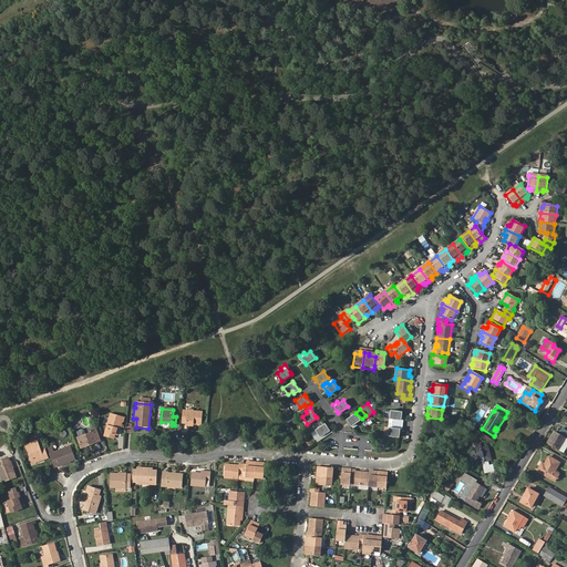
[(400,412),(389,411),(388,420),(390,420),(390,424),(401,425),(401,421),(400,421),(400,412)]
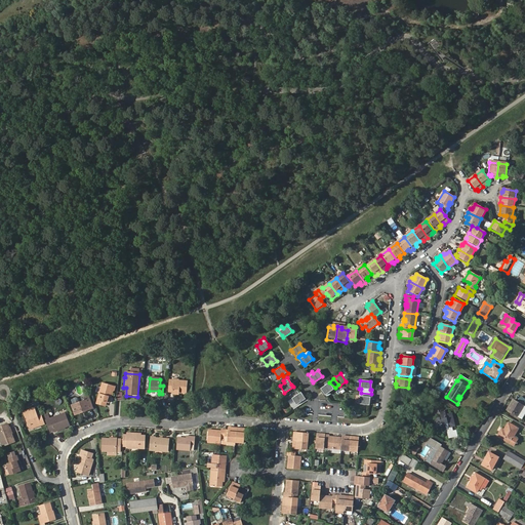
[(187,382),(169,381),(168,393),(172,393),(178,394),(186,394),(187,382)]
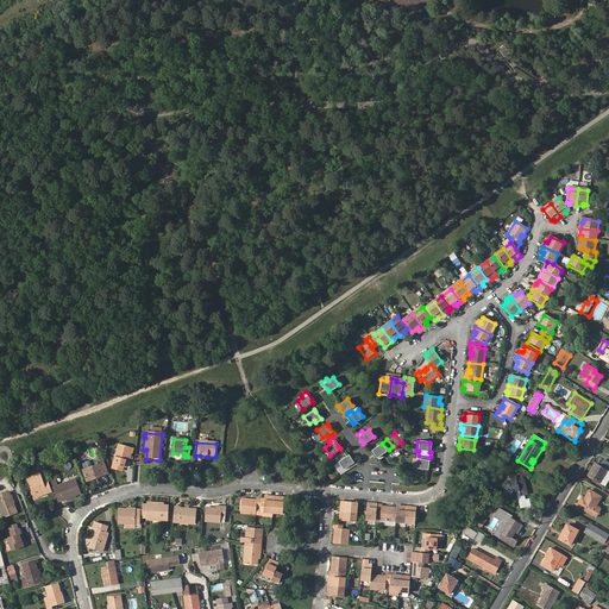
[(387,451),(381,443),(371,450),(372,452),(377,460),(383,457),(381,454),(387,451)]
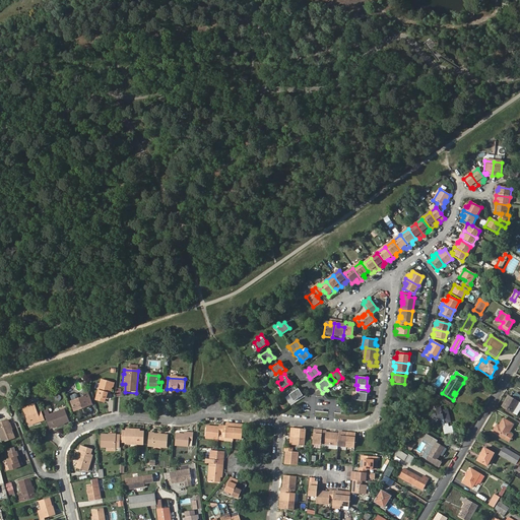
[(111,387),(112,383),(102,380),(95,400),(102,402),(103,398),(105,399),(107,393),(109,393),(111,387)]
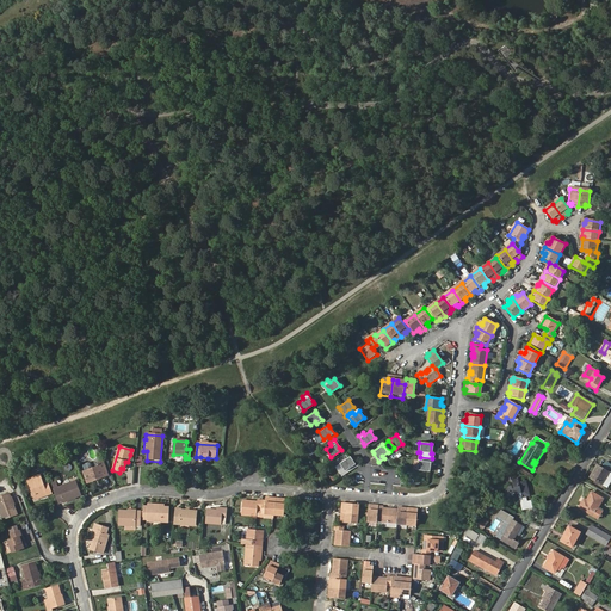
[(349,456),(339,463),(344,470),(349,467),(351,469),(356,466),(351,458),(349,456)]
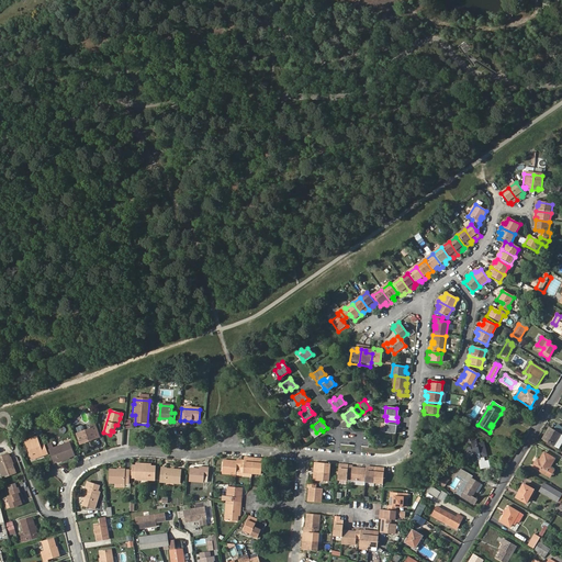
[(397,422),(386,420),(385,425),(383,425),(382,433),(394,434),(395,426),(396,426),(397,422)]
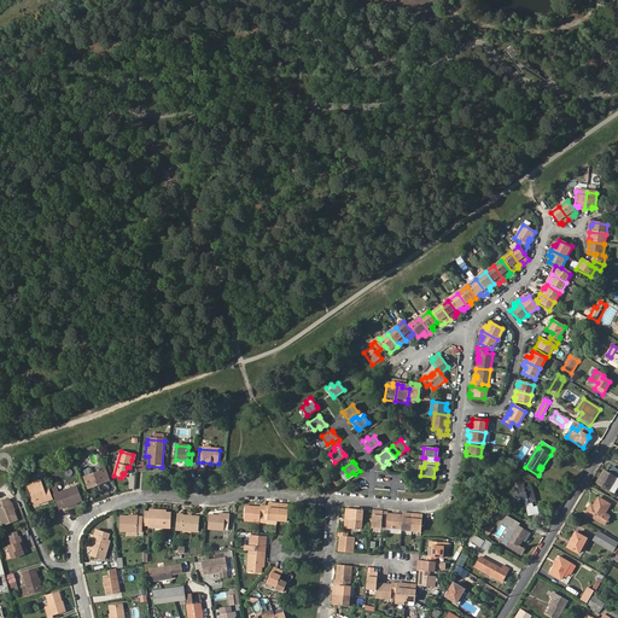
[(83,478),(87,487),(95,483),(97,485),(108,481),(103,467),(98,468),(99,472),(83,478)]
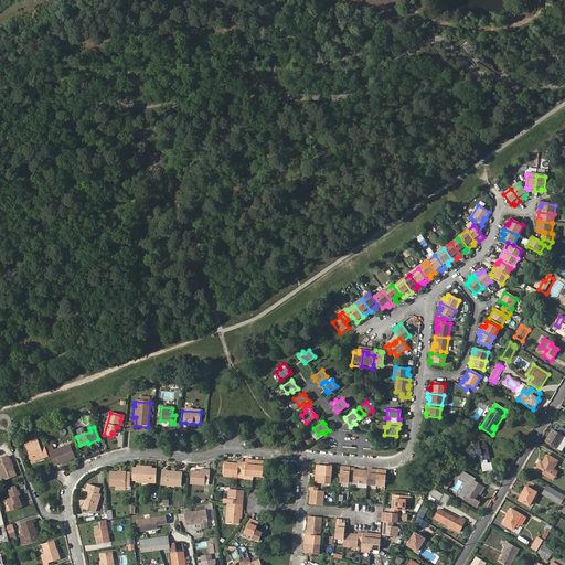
[(563,437),(553,430),(546,441),(556,448),(563,437)]
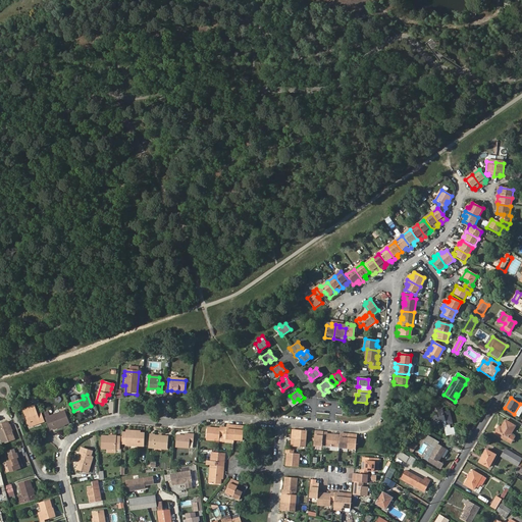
[(22,411),(25,419),(27,418),(30,425),(39,422),(40,423),(43,422),(40,414),(37,415),(34,407),(22,411)]
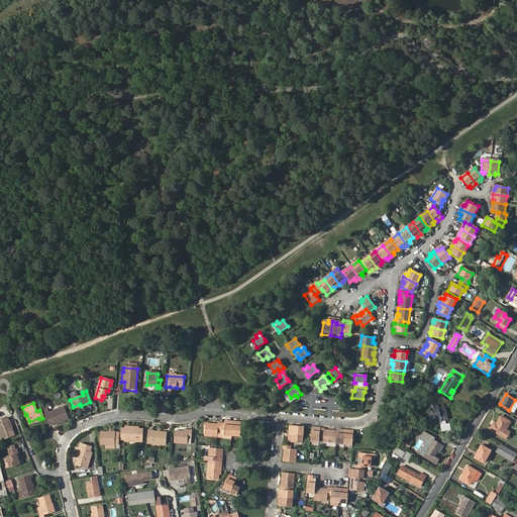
[(437,405),(432,407),(434,414),(433,414),(432,412),(430,413),(428,415),(428,419),(430,423),(431,424),(433,420),(435,421),(435,419),(435,418),(439,417),(441,417),(443,424),(445,423),(445,421),(448,420),(444,407),(439,409),(440,412),(439,412),(437,405)]
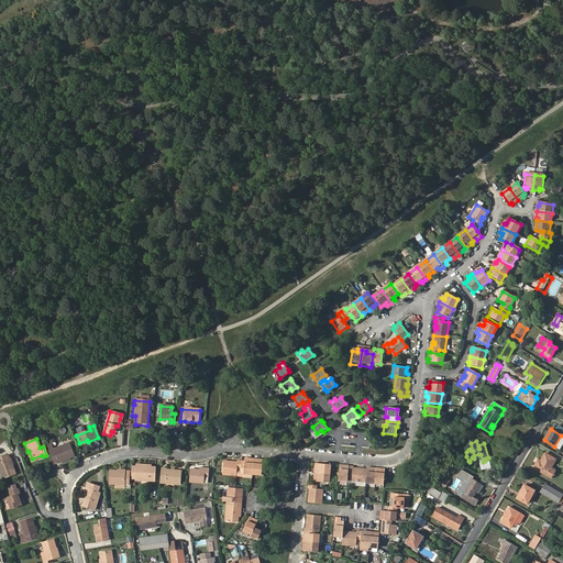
[(48,451),(53,464),(74,456),(68,443),(53,449),(48,451)]
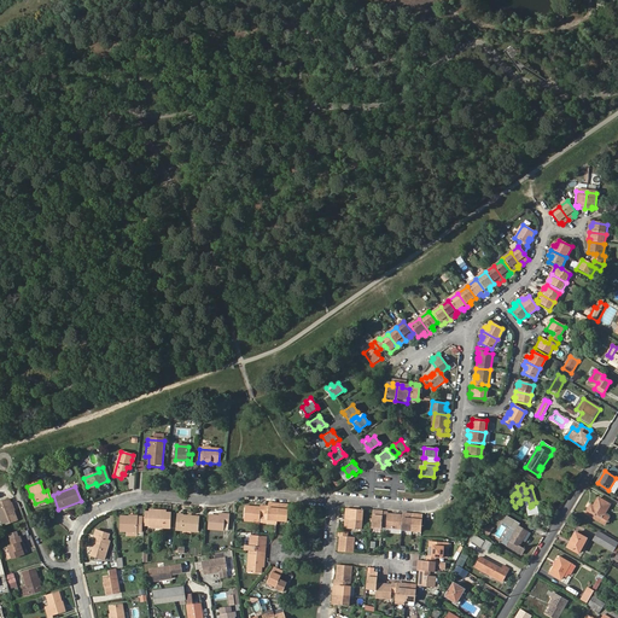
[(31,495),(30,496),(35,506),(47,501),(46,500),(35,503),(31,495)]
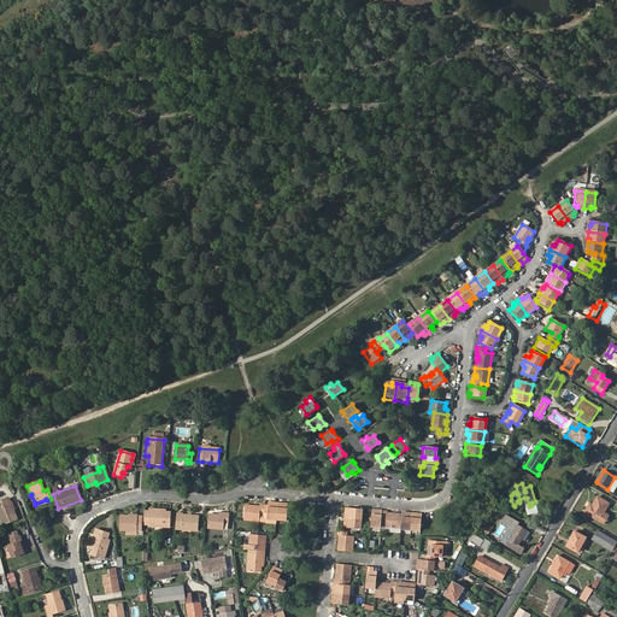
[(529,512),(538,511),(535,501),(532,503),(532,505),(529,506),(527,498),(524,498),(529,512)]
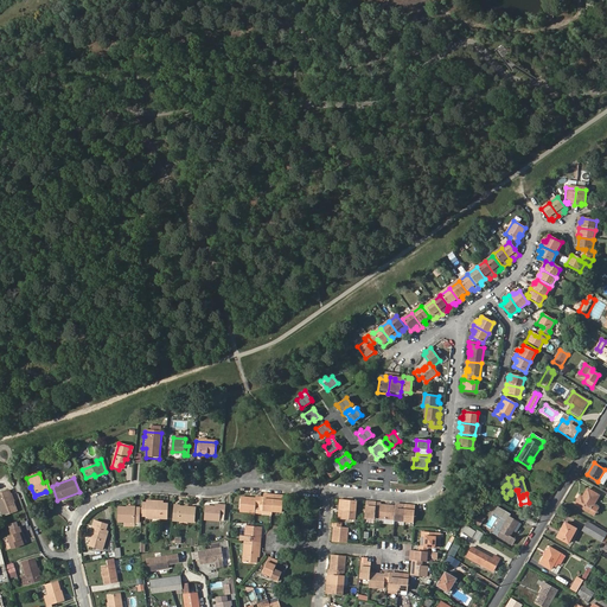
[(582,500),(579,499),(575,505),(589,512),(599,496),(588,490),(583,498),(582,500)]
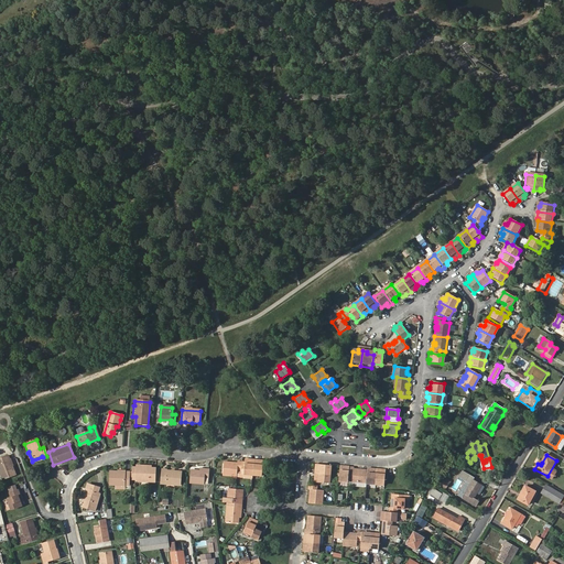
[(0,458),(0,473),(2,480),(14,475),(8,456),(0,458)]
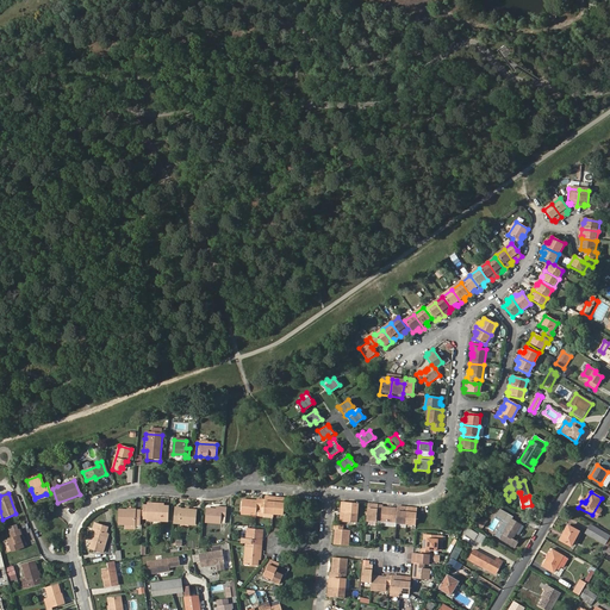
[(272,514),(274,497),(268,497),(267,499),(265,498),(265,499),(261,499),(260,509),(260,516),(272,517),(272,514)]
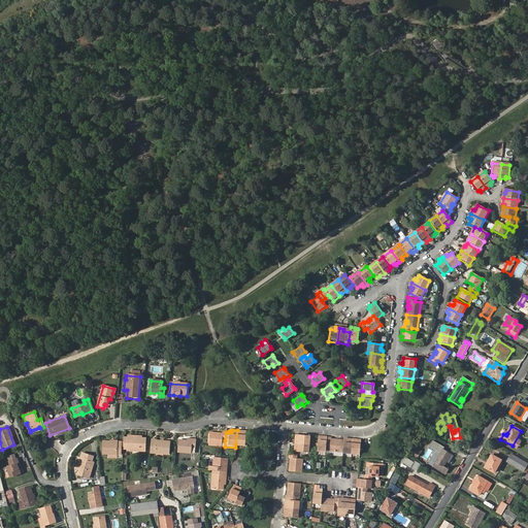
[(243,431),(237,430),(235,444),(244,446),(245,433),(243,432),(243,431)]
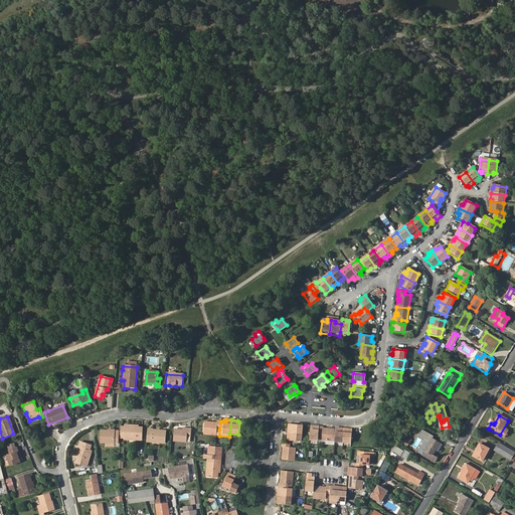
[(202,434),(215,435),(215,428),(219,430),(220,421),(216,421),(216,422),(212,422),(212,424),(209,423),(209,422),(203,421),(202,434)]
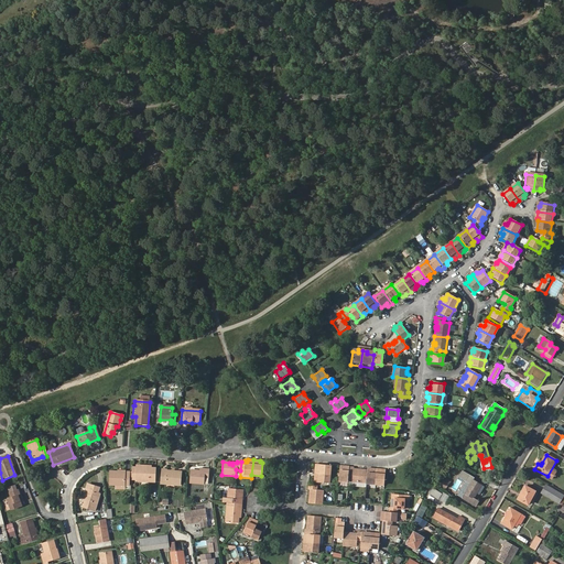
[(315,473),(329,474),(331,465),(317,464),(317,467),(316,467),(315,473)]
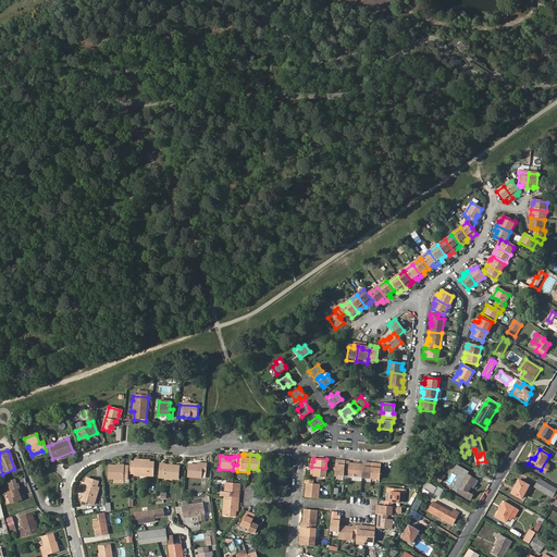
[(134,462),(130,462),(130,472),(134,472),(134,474),(134,475),(152,477),(152,463),(148,463),(145,462),(145,461),(134,460),(134,462)]
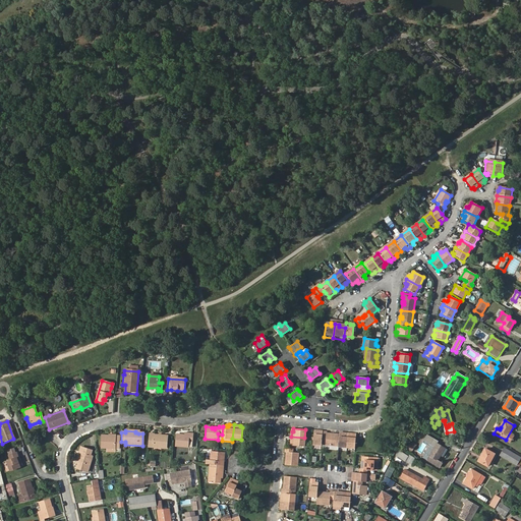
[(314,430),(313,439),(313,444),(322,445),(323,440),(323,432),(321,432),(321,430),(314,430)]
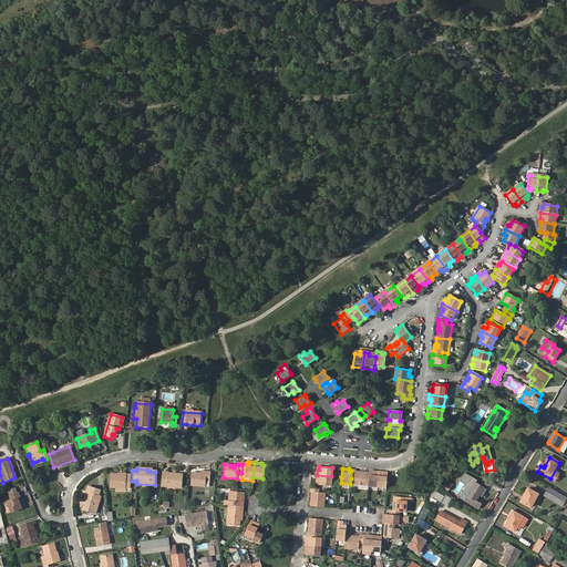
[(354,484),(369,485),(370,473),(363,472),(363,474),(360,473),(361,472),(357,471),(357,470),(351,470),(351,471),(351,478),(356,478),(354,484)]
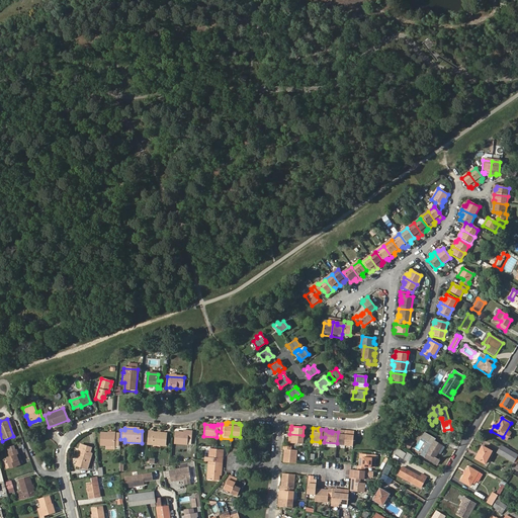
[(337,443),(345,444),(346,432),(344,432),(343,430),(338,430),(338,432),(337,443)]
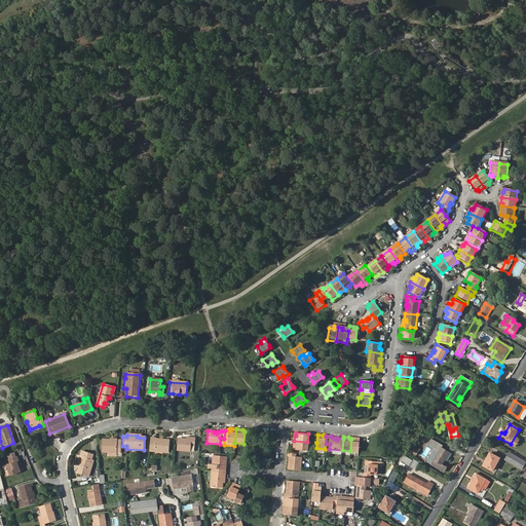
[(151,438),(149,450),(167,452),(168,441),(155,439),(155,438),(151,438)]
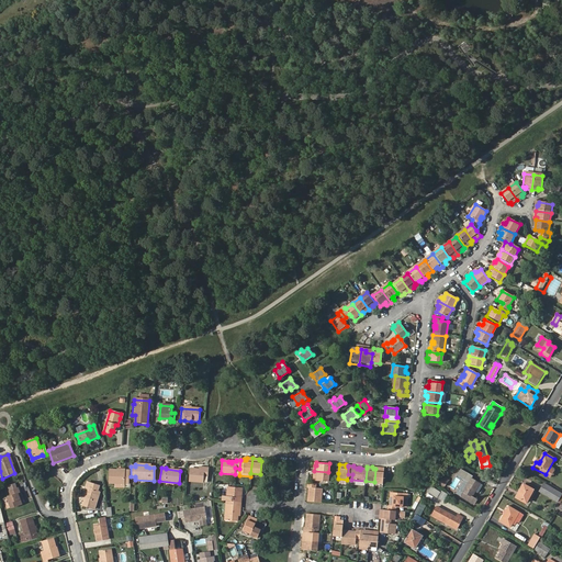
[(374,482),(383,483),(384,468),(379,468),(379,469),(375,469),(374,482)]
